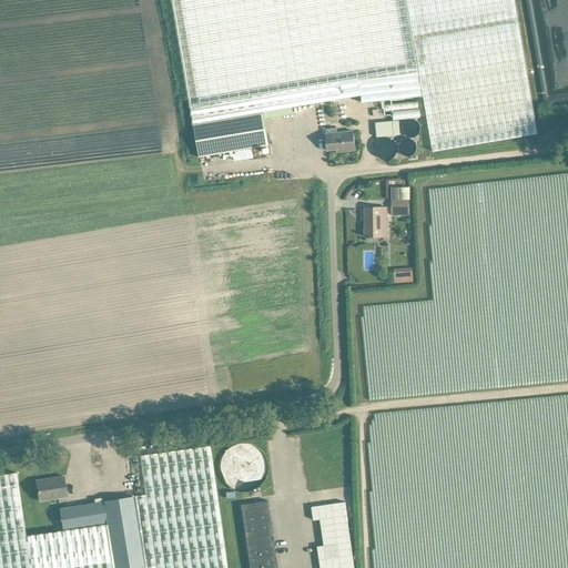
[(173,0),(194,124),(200,158),(269,145),(264,119),(293,114),(292,108),(345,99),(345,98),(361,95),(362,103),(388,101),(423,97),(426,114),(433,151),(538,133),(515,0),(173,0)]
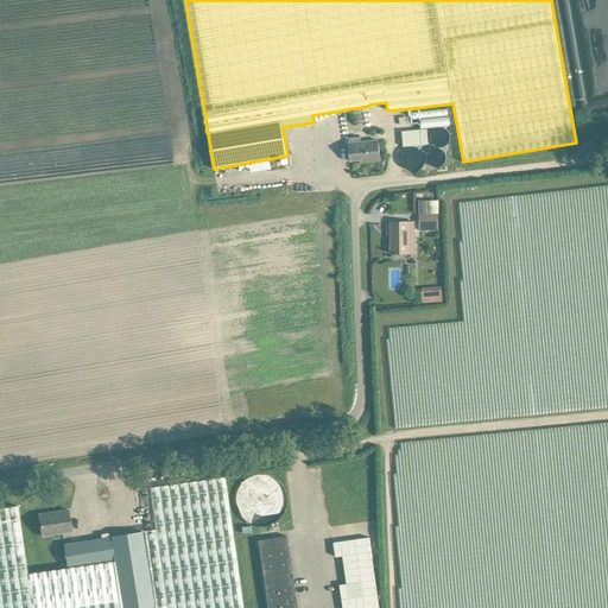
[(599,100),(607,97),(607,0),(578,0),(591,70),(594,70),(599,100)]
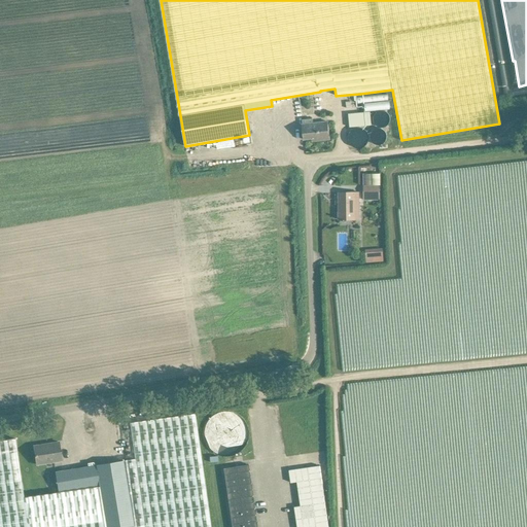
[(371,112),(349,114),(350,128),(372,126),(371,112)]
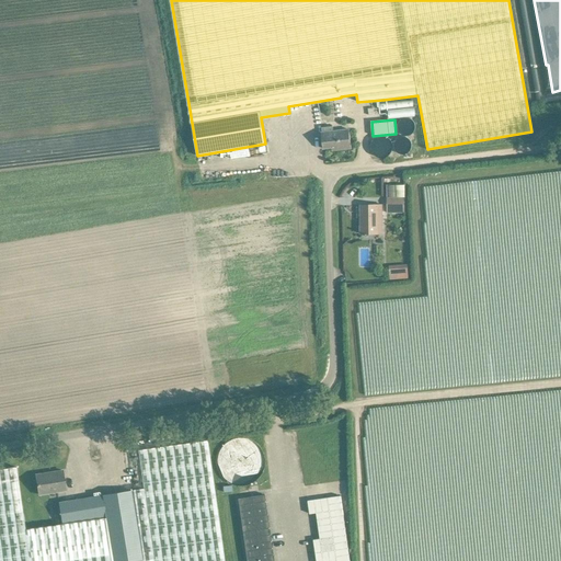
[(322,133),(323,149),(339,147),(339,150),(351,148),(348,129),(333,132),(333,126),(321,127),(322,133)]
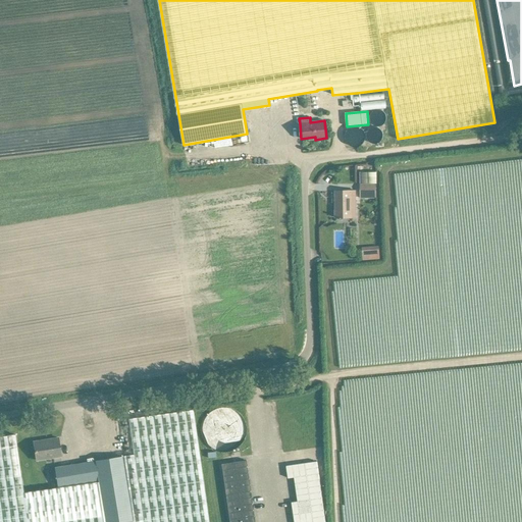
[(360,198),(376,198),(376,184),(360,184),(360,198)]
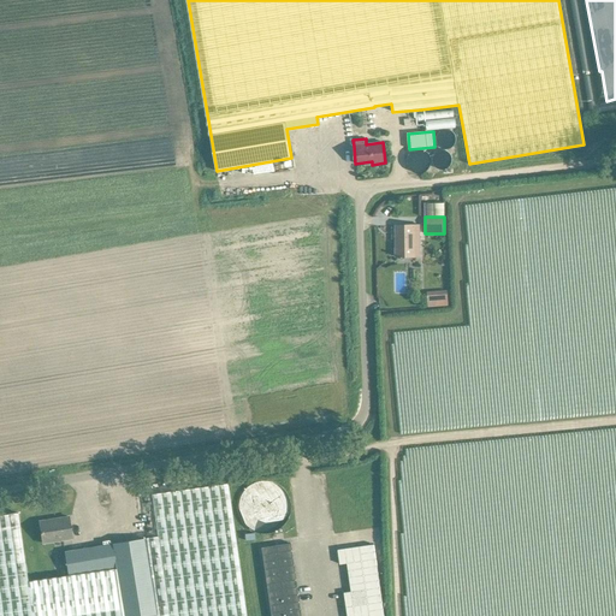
[(415,238),(420,238),(420,225),(396,225),(396,241),(398,241),(398,247),(396,247),(397,258),(401,258),(401,259),(403,259),(403,258),(404,256),(406,259),(410,259),(410,256),(415,256),(415,238)]
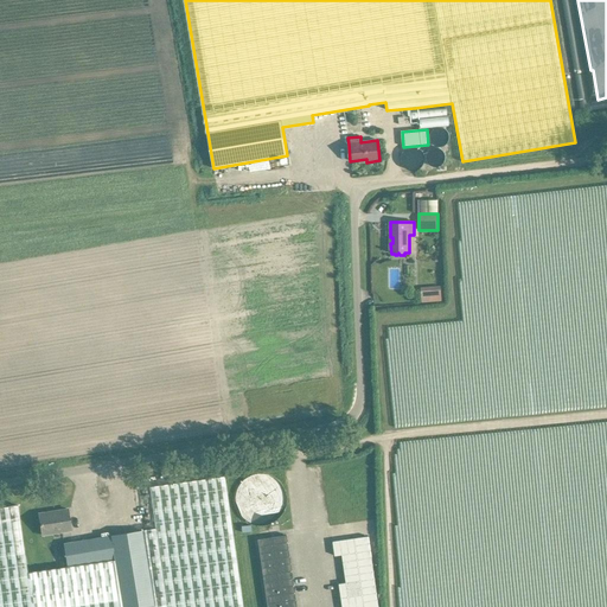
[(421,291),(422,302),(441,301),(441,289),(421,291)]
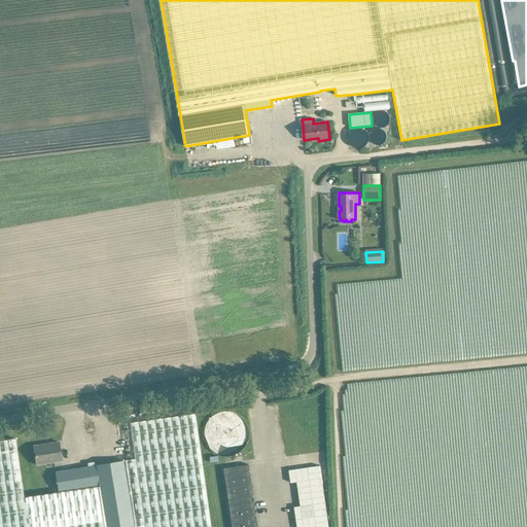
[(0,526),(210,526),(195,414),(129,423),(134,459),(55,471),(59,492),(24,497),(15,440),(0,441),(0,526)]
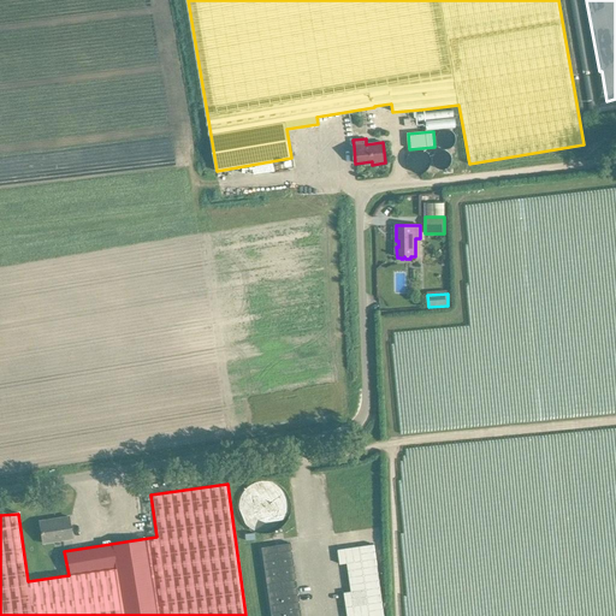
[(57,521),(40,523),(42,543),(72,538),(69,516),(57,519),(57,521)]
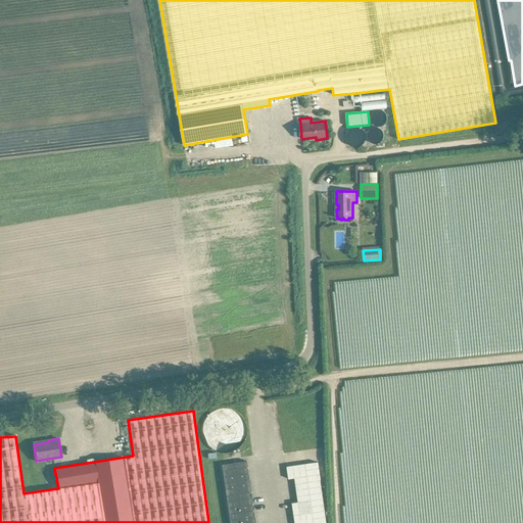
[(255,522),(247,462),(222,466),(230,522),(255,522)]
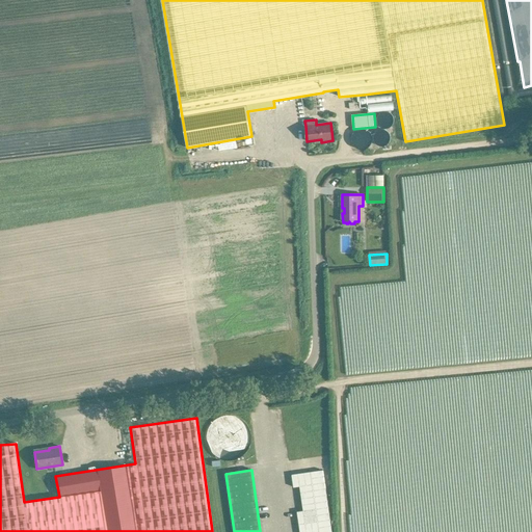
[(331,531),(323,470),(292,475),(294,487),(300,486),(303,511),(297,512),(299,531),(331,531)]
